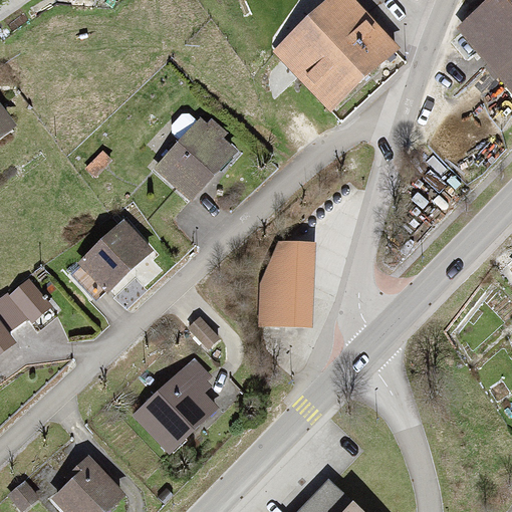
[(323,0),(272,49),(332,113),(402,48),(356,0),(323,0)]
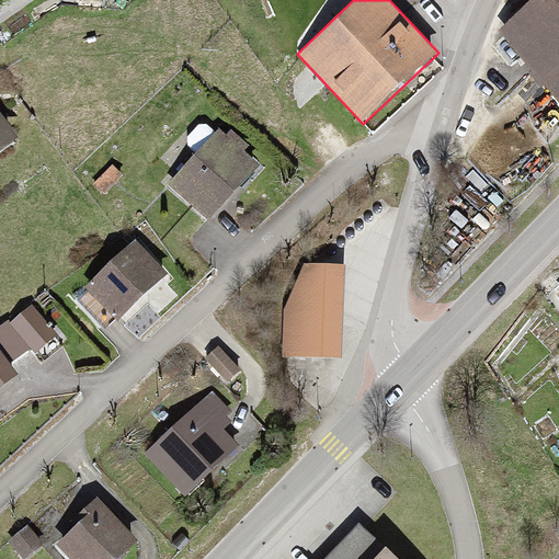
[(531,0),(499,25),(558,100),(558,0),(531,0)]
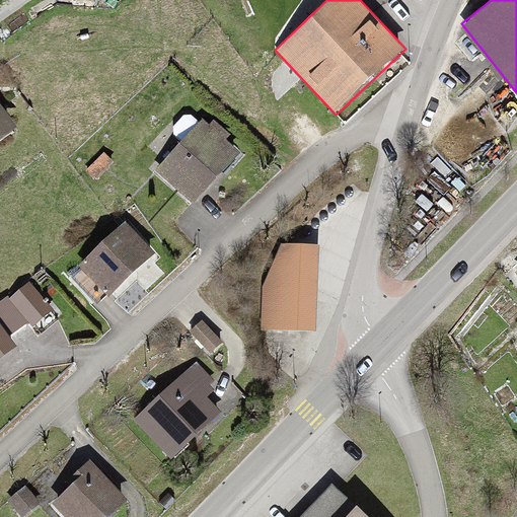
[(0,135),(12,126),(0,109),(0,135)]
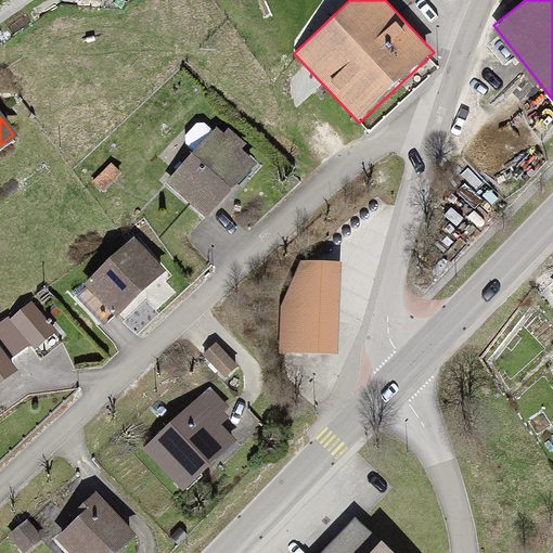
[(209,130),(166,182),(207,217),(252,165),(209,130)]
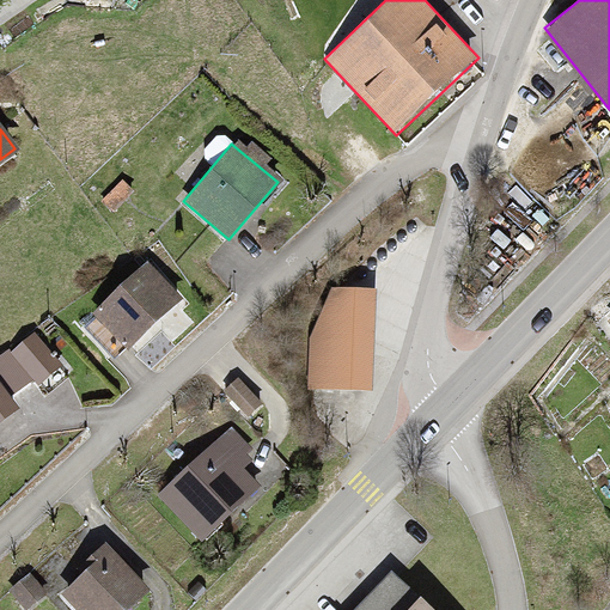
[(140,266),(91,312),(120,343),(170,297),(140,266)]
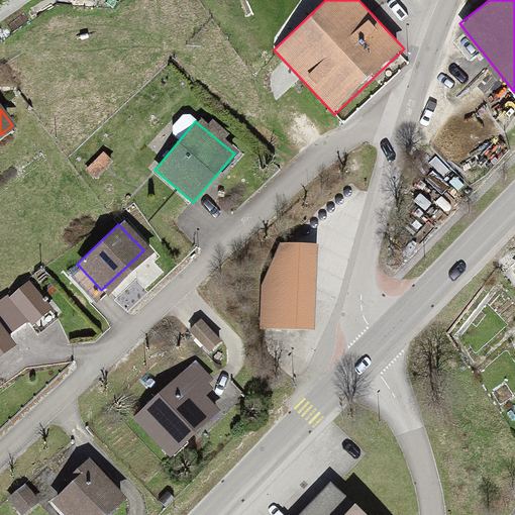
[(312,329),(316,242),(279,241),(260,283),(258,327),(312,329)]
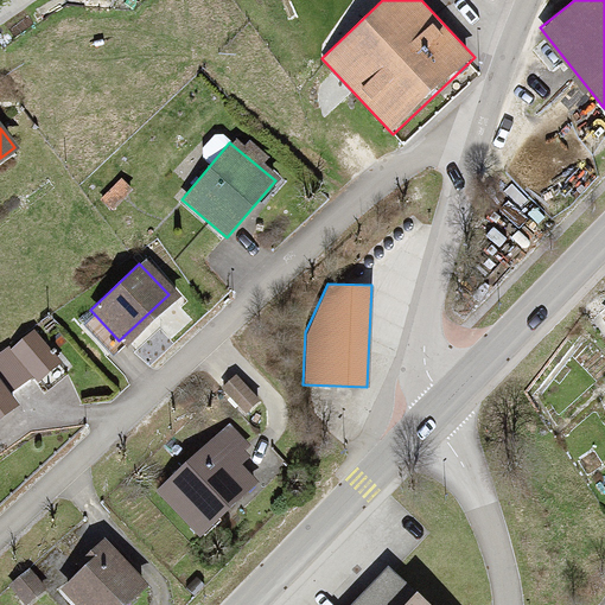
[(32,331),(11,348),(38,383),(59,368),(32,331)]
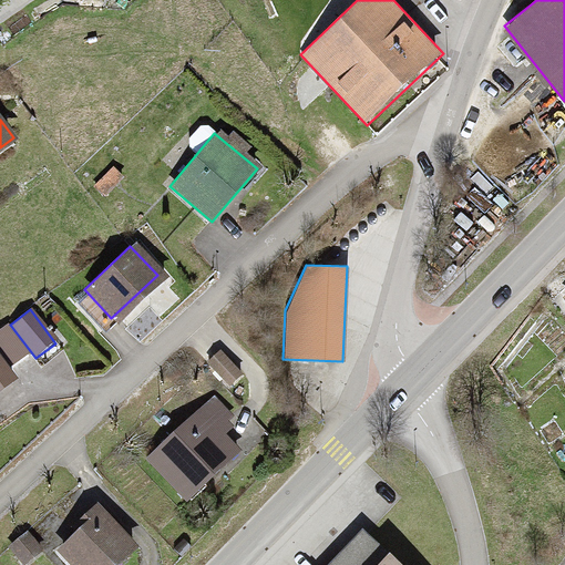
[(0,392),(11,384),(0,368),(0,392)]
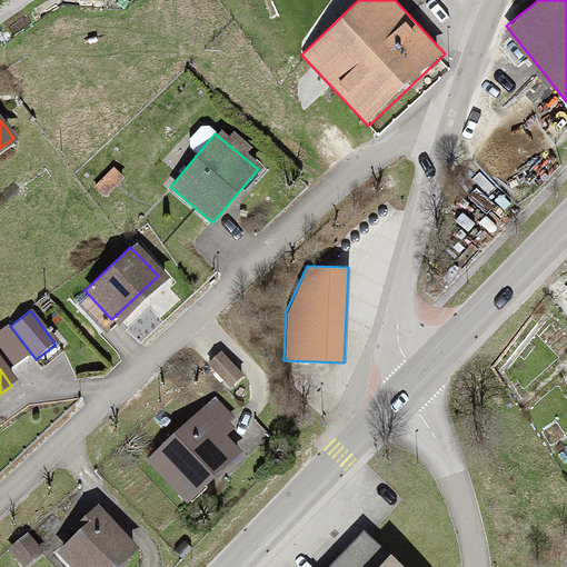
[(202,410),(148,459),(183,499),(238,450),(202,410)]
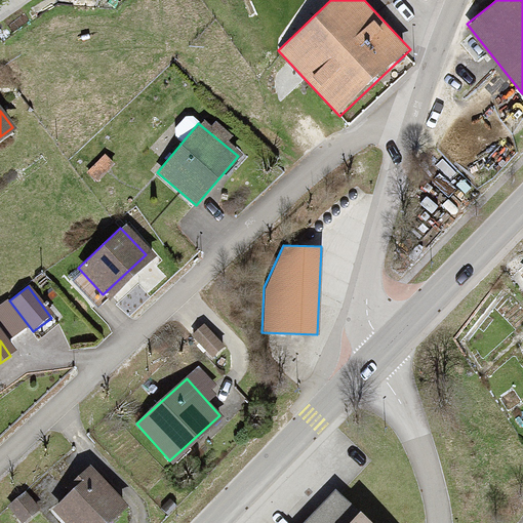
[(86,472),(51,509),(66,522),(102,522),(120,504),(86,472)]
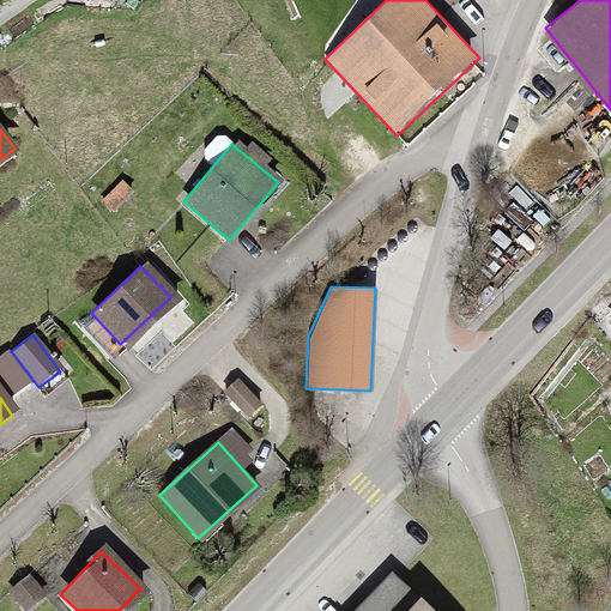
[(350,610),(428,610),(386,573),(350,610)]
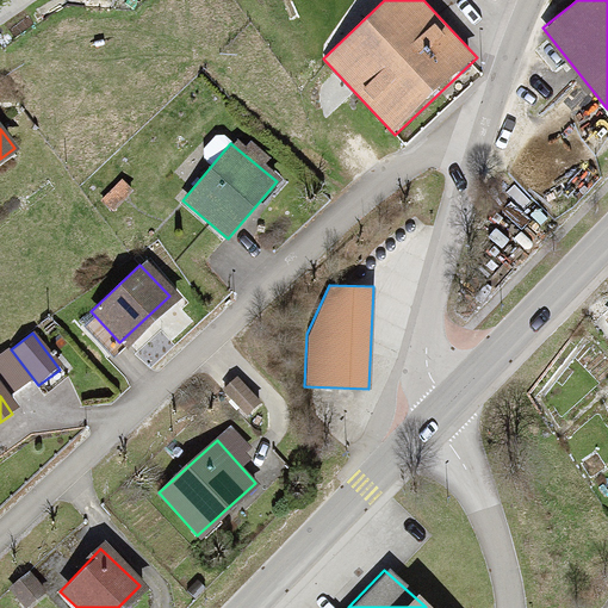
[(24,577),(7,590),(22,607),(38,594),(24,577)]
